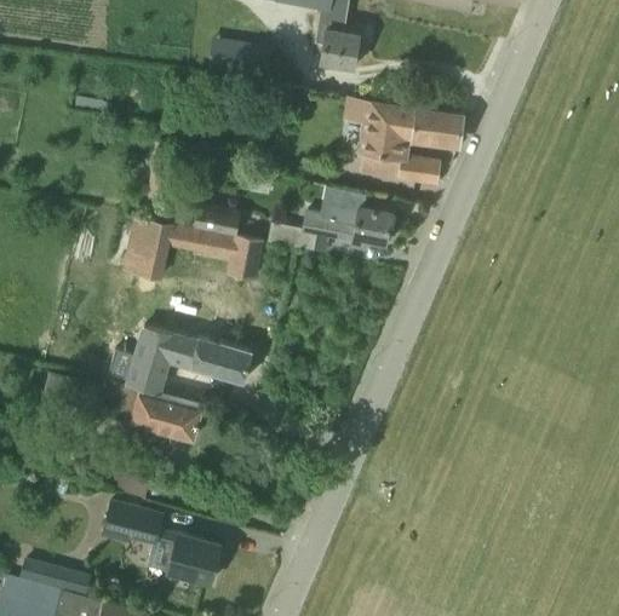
[(328,12),(320,64),(355,70),(361,35),(345,33),(350,5),(344,5),(344,0),(276,0),(276,3),(328,12)]
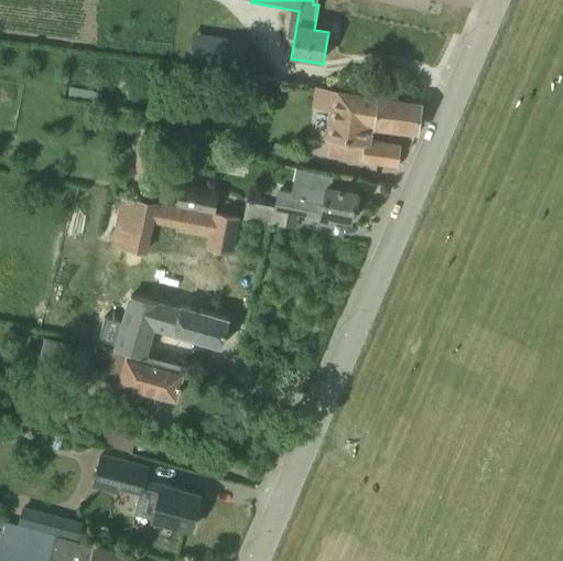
[(429,13),(432,0),(452,0),(472,3),(472,0),(369,0),(392,4),(429,13)]
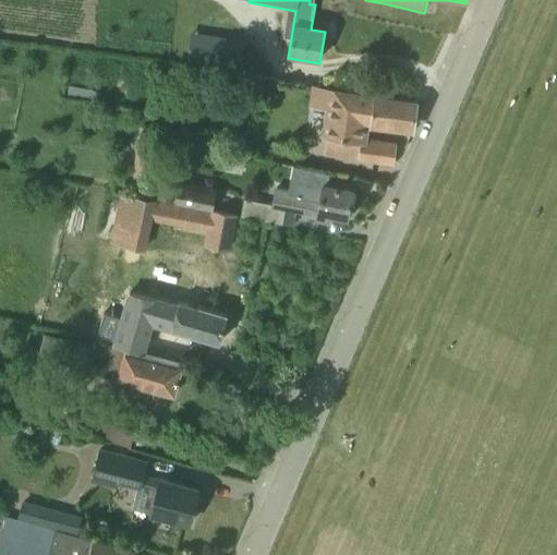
[(259,103),(264,81),(234,76),(231,98),(259,103)]
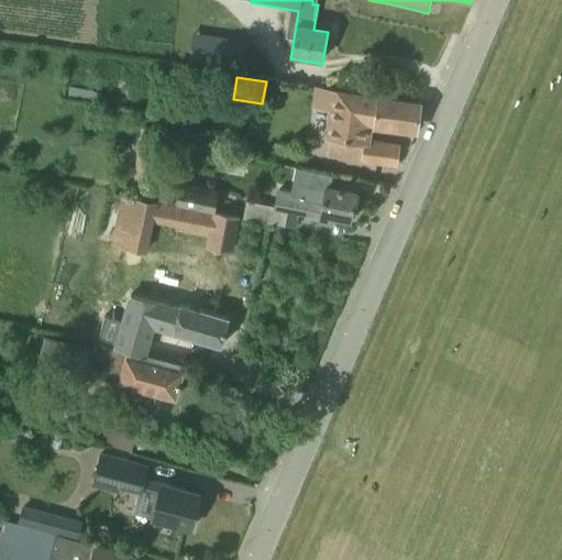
[(330,142),(367,147),(368,143),(372,124),(418,132),(421,107),(335,92),(331,112),(327,141),(330,142)]
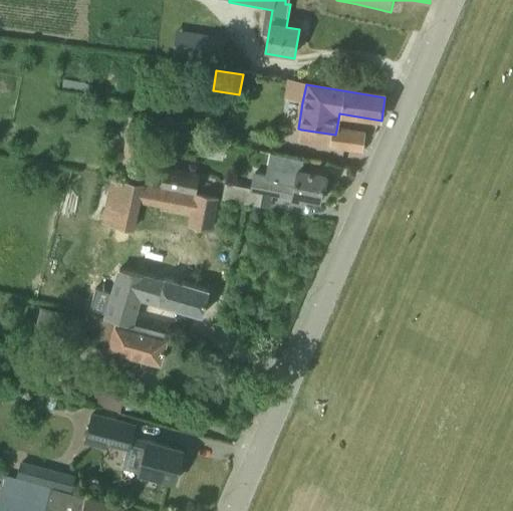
[(336,131),(335,135),(333,149),(362,154),(364,137),(364,136),(336,131)]
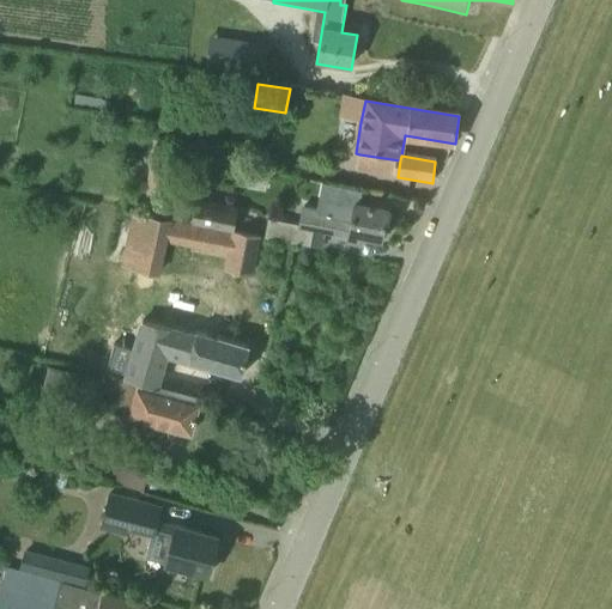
[(198,200),(193,225),(206,227),(234,233),(238,208),(198,200)]
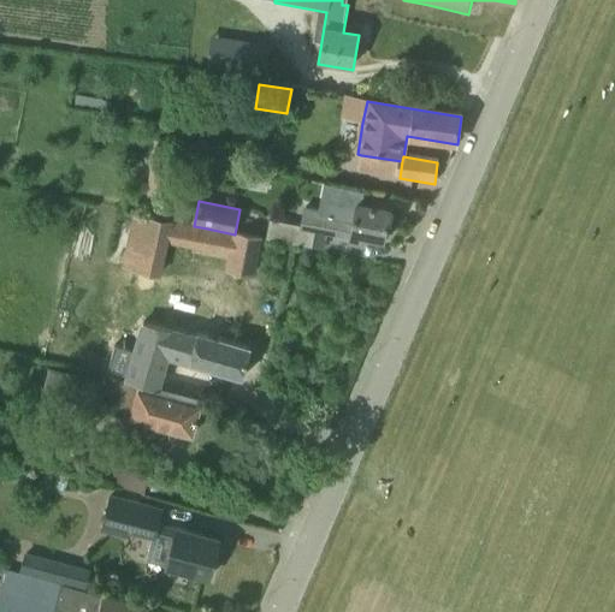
[(147,217),(158,219),(184,224),(187,208),(149,202),(147,217)]
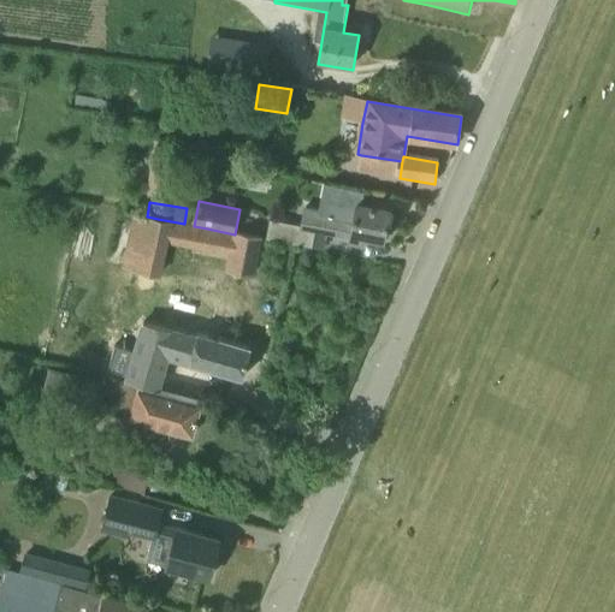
[(305,208),(301,229),(307,229),(307,231),(329,235),(327,237),(350,242),(350,243),(366,245),(367,239),(385,243),(391,213),(358,206),(355,219),(305,208)]
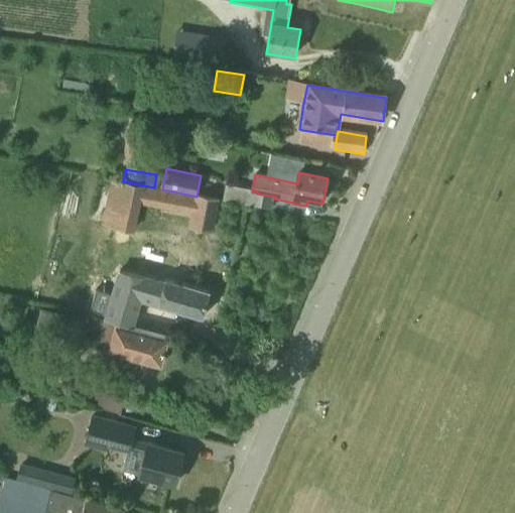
[(135,185),(113,180),(104,226),(127,231),(135,185)]
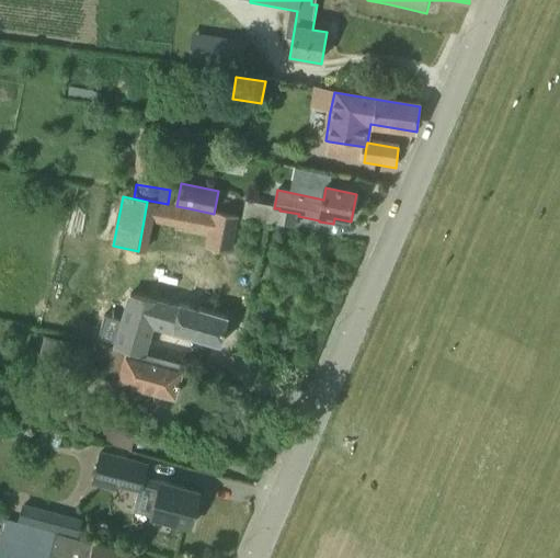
[(280,208),(274,208),(246,203),(243,219),(243,220),(276,226),(280,211),(280,208)]
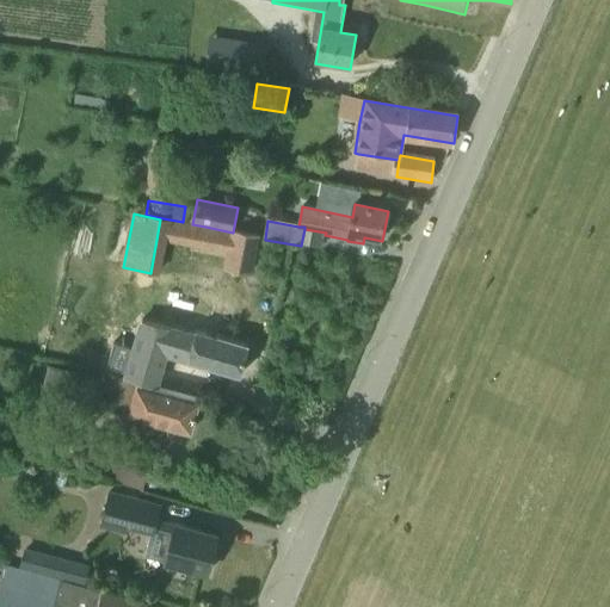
[(233,233),(205,227),(202,248),(227,253),(223,271),(252,277),(259,237),(233,233)]
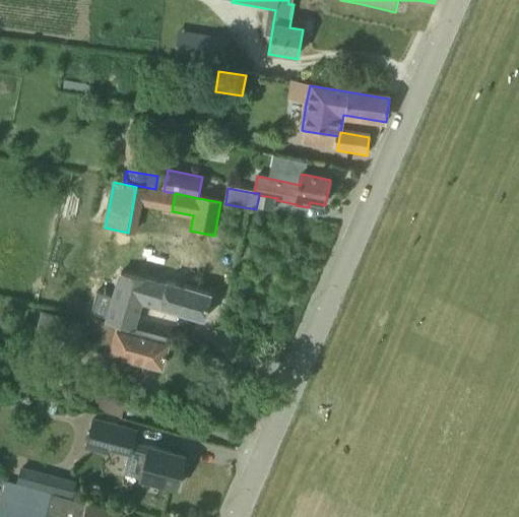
[(91,318),(135,330),(142,305),(205,322),(212,296),(186,288),(186,289),(178,287),(121,273),(113,301),(98,297),(91,318)]
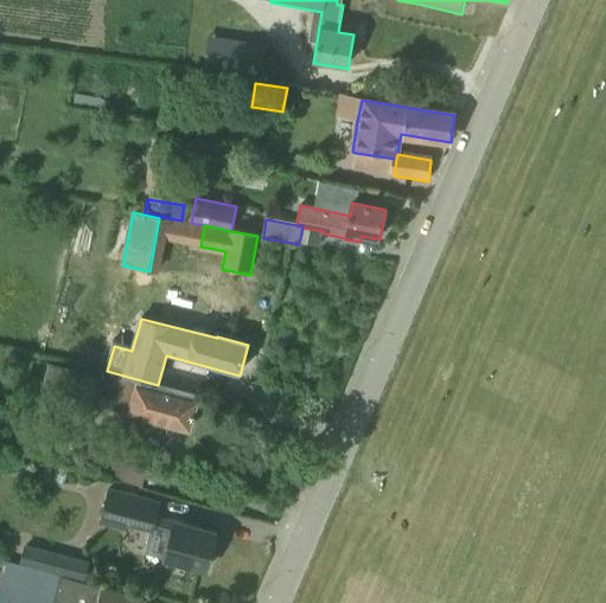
[(76,399),(82,372),(48,365),(42,392),(76,399)]
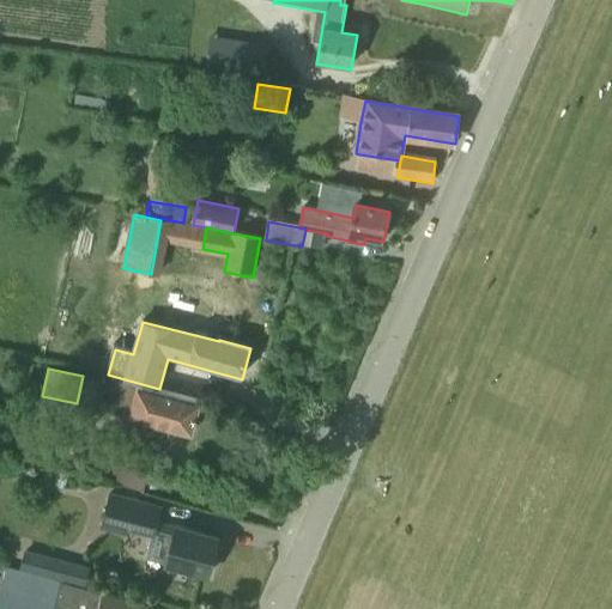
[(159,393),(159,389),(108,375),(108,377),(107,376),(105,381),(85,376),(80,391),(101,397),(97,410),(192,436),(201,403),(159,393)]
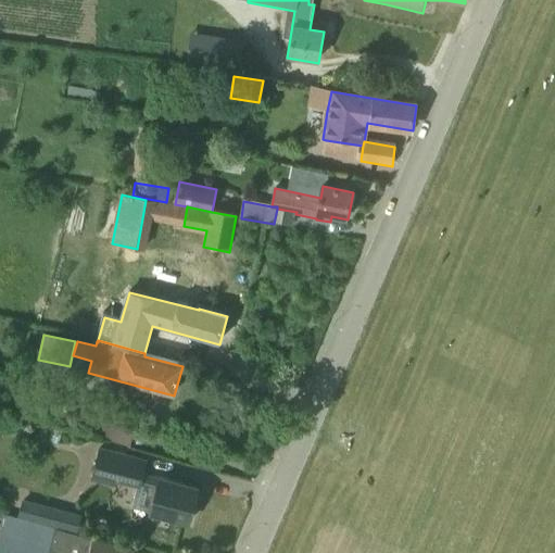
[(135,429),(105,422),(101,440),(130,448),(135,429)]
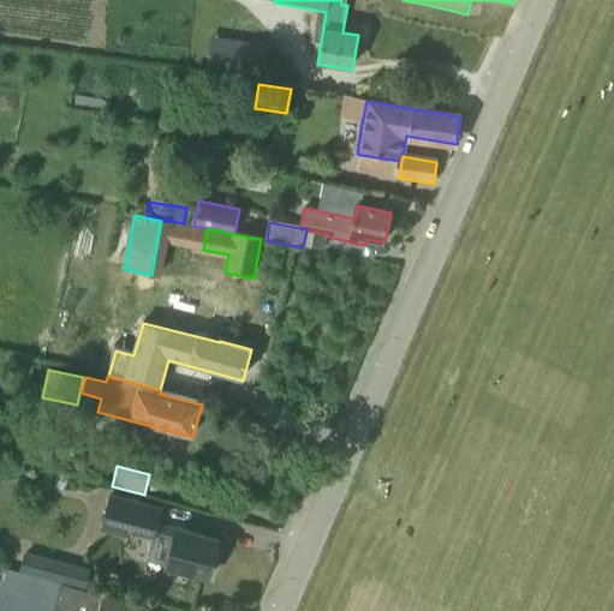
[(126,532),(154,540),(162,511),(109,497),(100,532),(125,539),(126,532)]
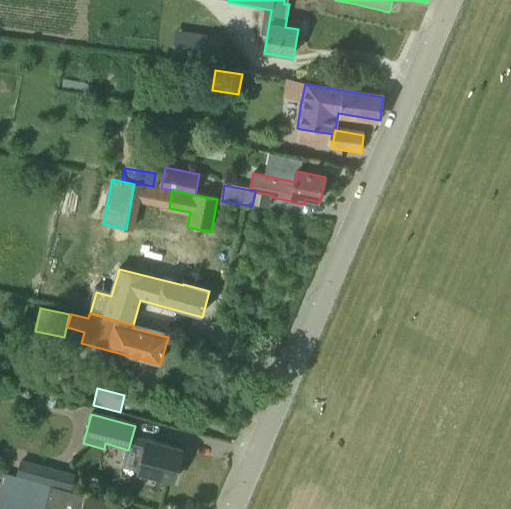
[(183,452),(145,442),(137,473),(174,483),(183,452)]
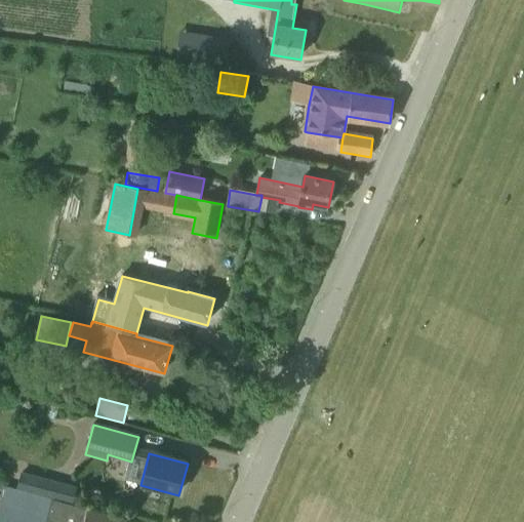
[(22,477),(22,476),(17,492),(72,507),(75,494),(70,493),(71,490),(22,477)]
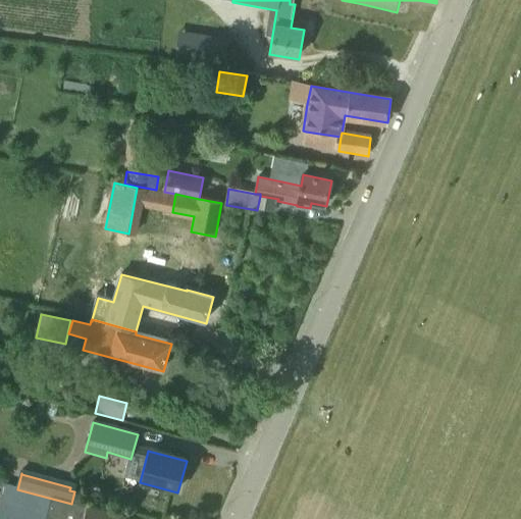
[(71,504),(17,489),(6,487),(0,509),(0,518),(126,518),(71,504)]
